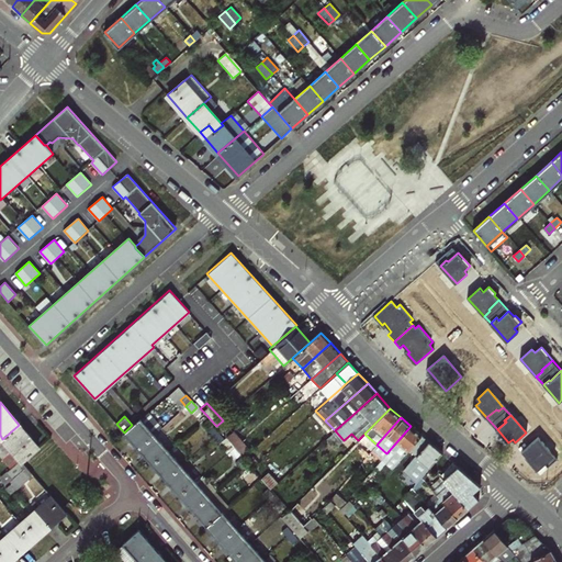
[(138,448),(154,435),(139,418),(132,425),(124,433),(138,448)]
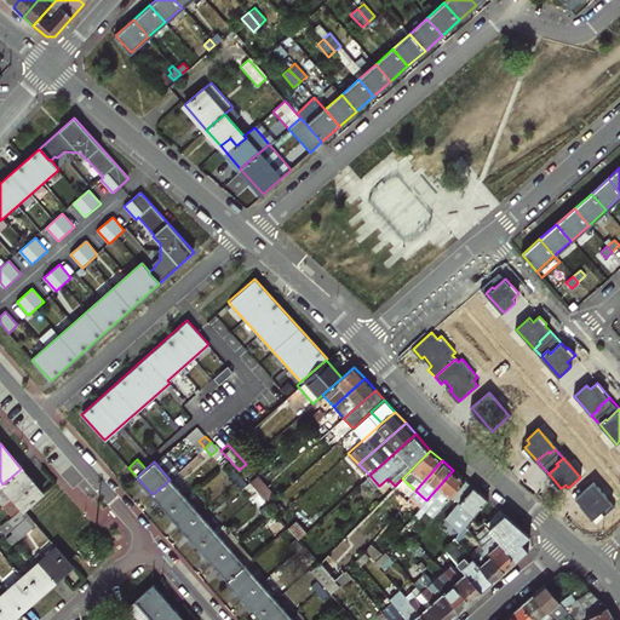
[(246,464),(239,470),(242,475),(248,481),(256,475),(257,474),(247,461),(246,464)]
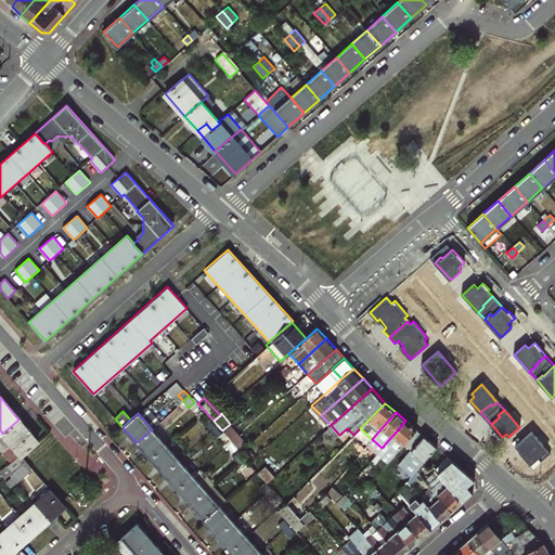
[(5,464),(12,470),(25,459),(22,455),(38,441),(18,420),(2,434),(0,435),(0,448),(11,460),(5,464)]
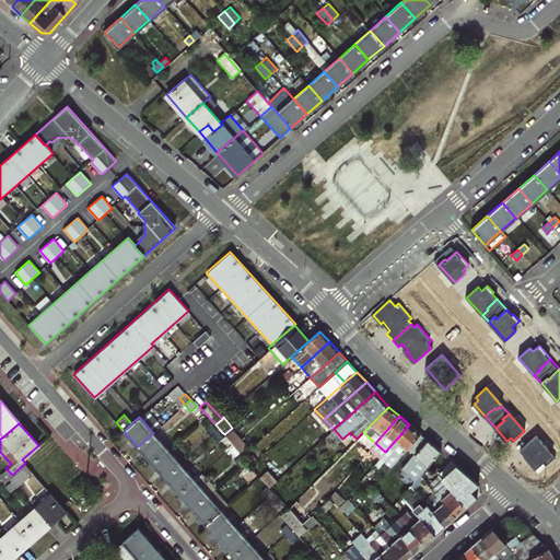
[(207,430),(211,435),(218,431),(212,424),(207,430)]
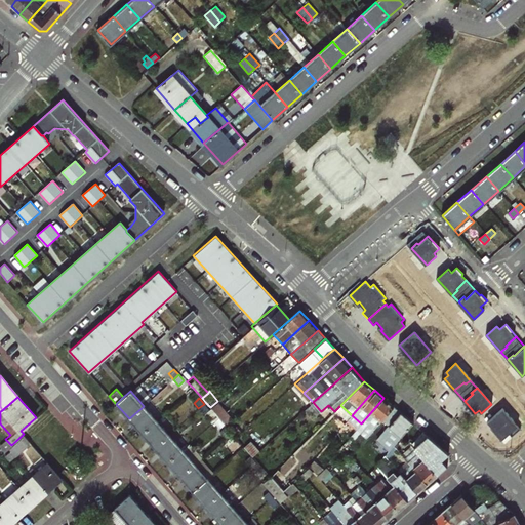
[(365,439),(381,419),(393,406),(384,398),(361,423),(351,436),(354,440),(359,434),(365,439)]
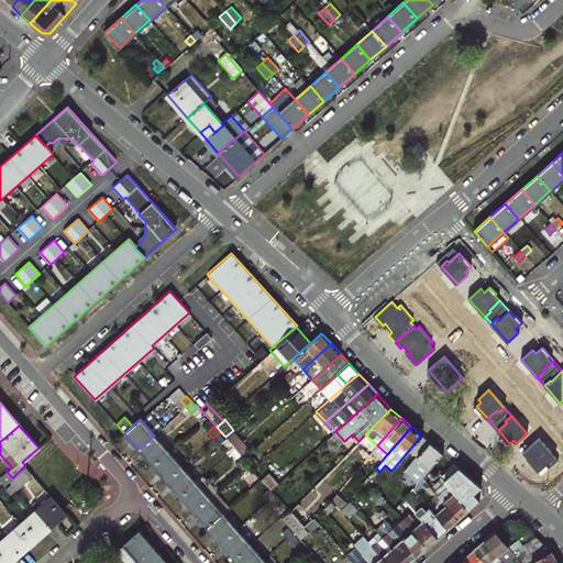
[(235,449),(242,442),(232,431),(225,437),(234,448),(235,449)]
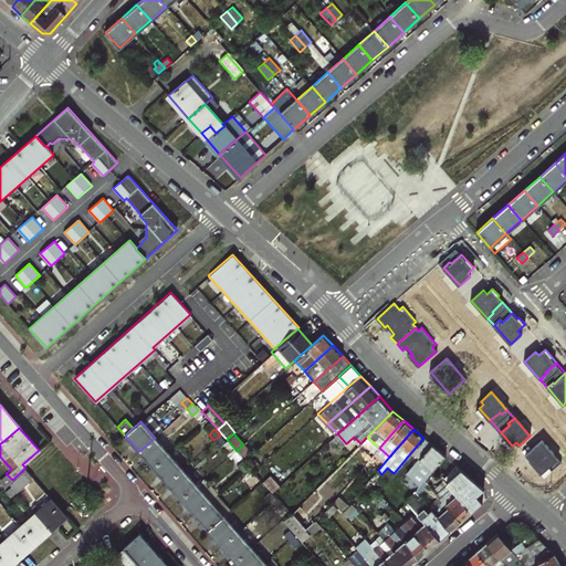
[(338,448),(345,442),(337,433),(331,440),(338,448)]
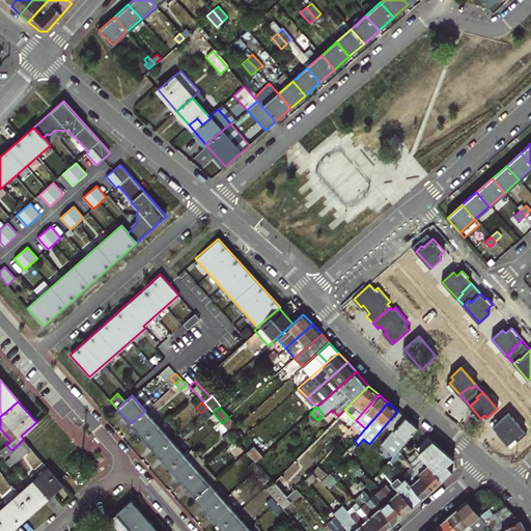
[(200,413),(206,419),(212,414),(206,409),(200,413)]
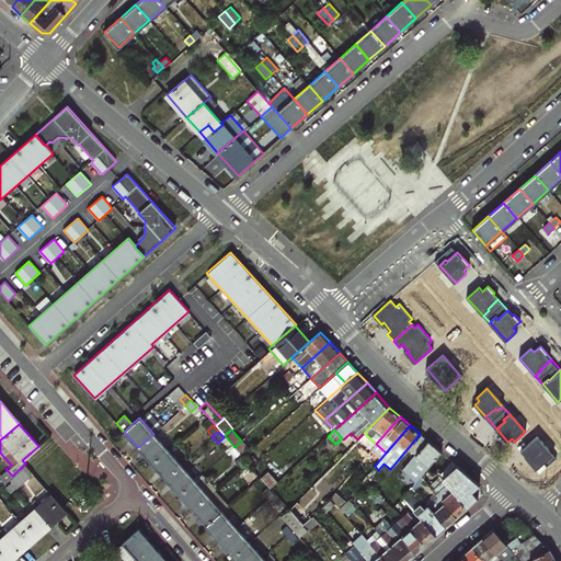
[(138,447),(151,462),(167,449),(153,434),(138,447)]
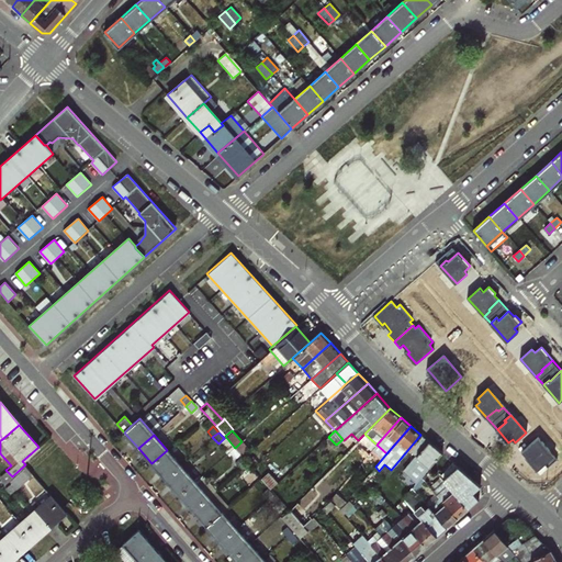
[(429,468),(430,465),(441,452),(420,435),(408,449),(429,468)]
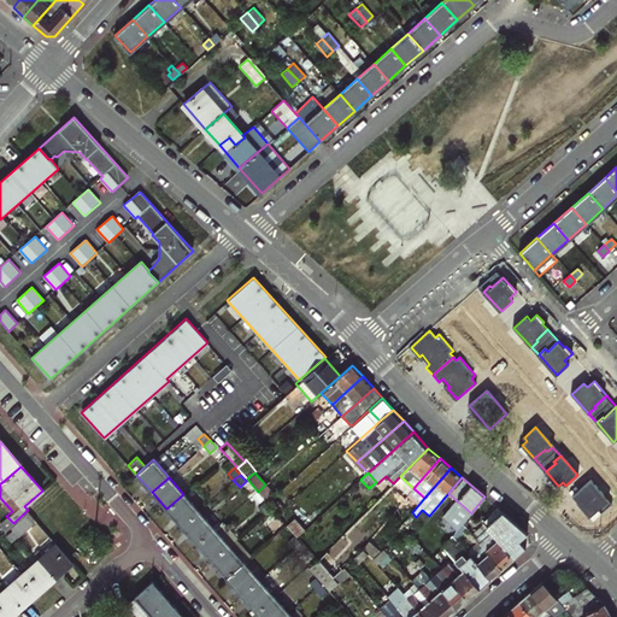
[(592,480),(574,494),(592,515),(610,500),(592,480)]
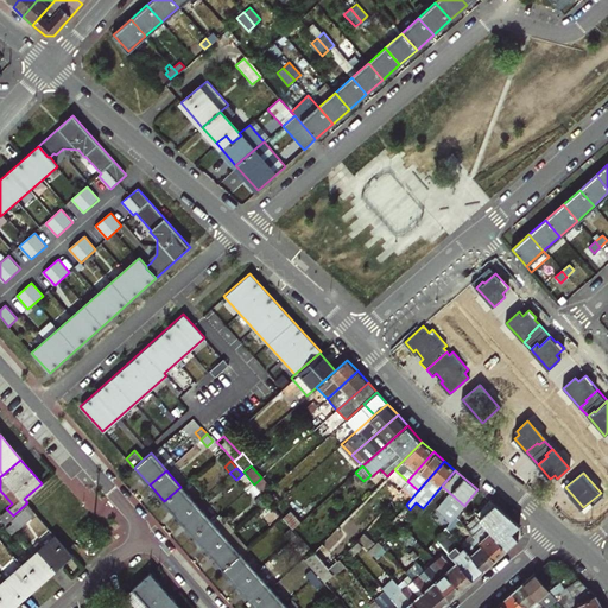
[(263,494),(270,488),(261,477),(254,485),(261,493),(263,494)]
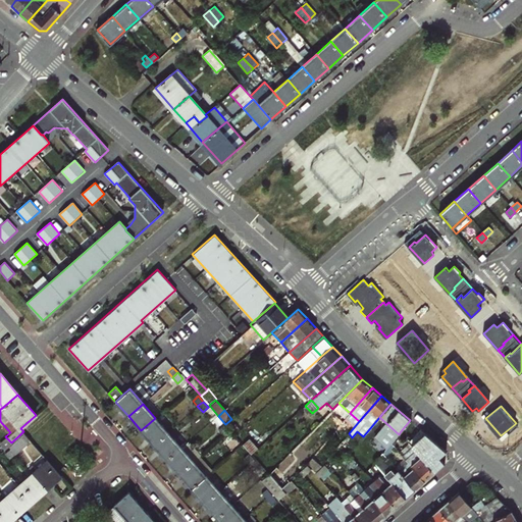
[(141,430),(153,445),(167,432),(155,418),(141,430)]
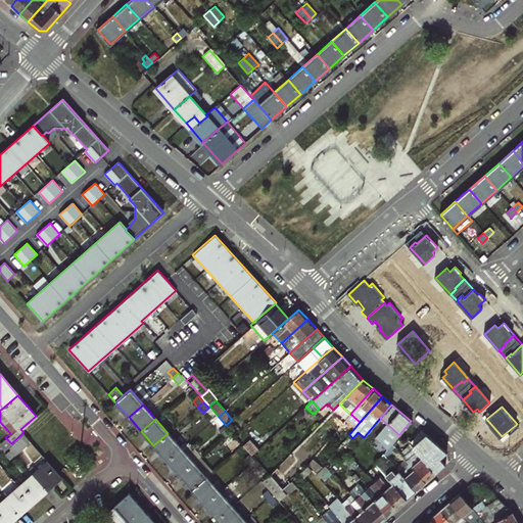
[(218,430),(223,436),(229,431),(224,425),(218,430)]
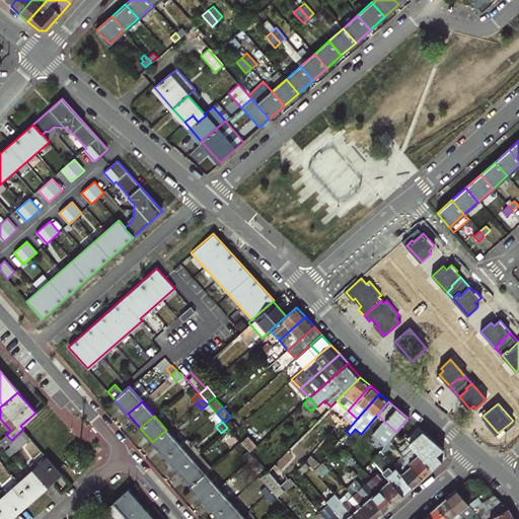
[(221,433),(227,439),(232,434),(227,428),(221,433)]
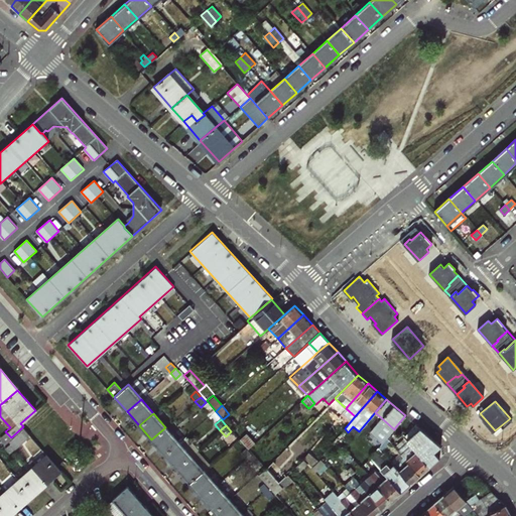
[(11,442),(15,446),(29,433),(23,426),(11,437),(8,439),(11,442)]
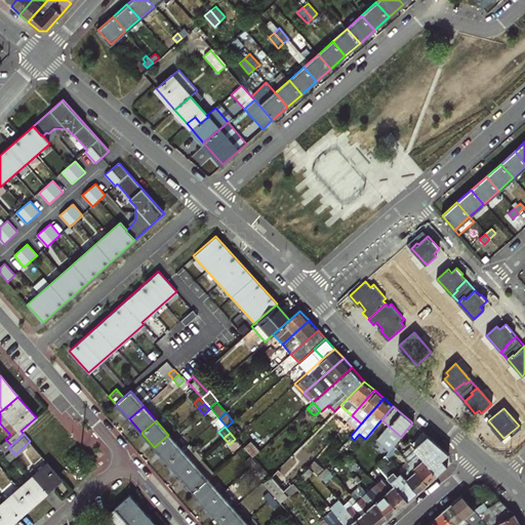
[(167,462),(182,449),(168,435),(154,447),(167,462)]
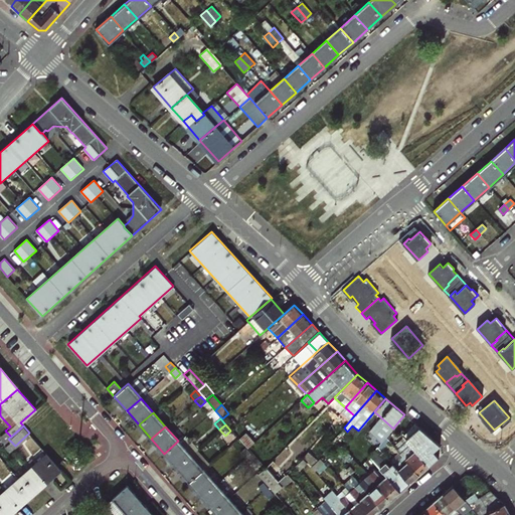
[(247,447),(253,442),(245,433),(239,438),(247,447)]
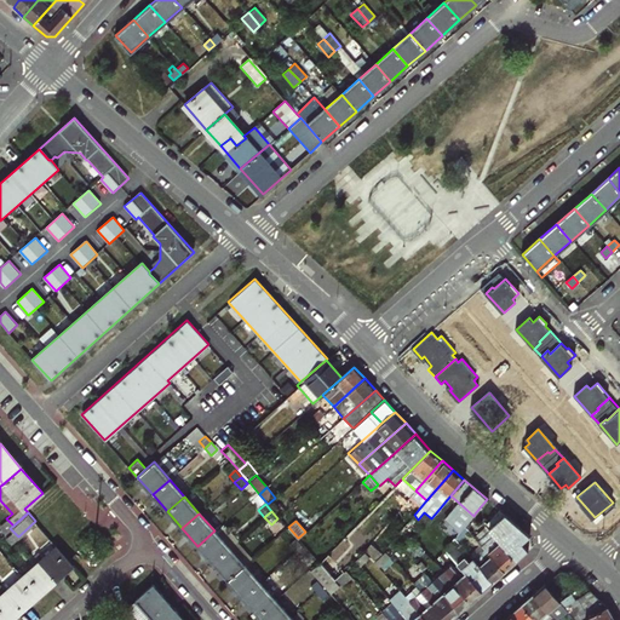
[(212,563),(230,547),(239,540),(224,522),(214,530),(197,546),(212,563)]
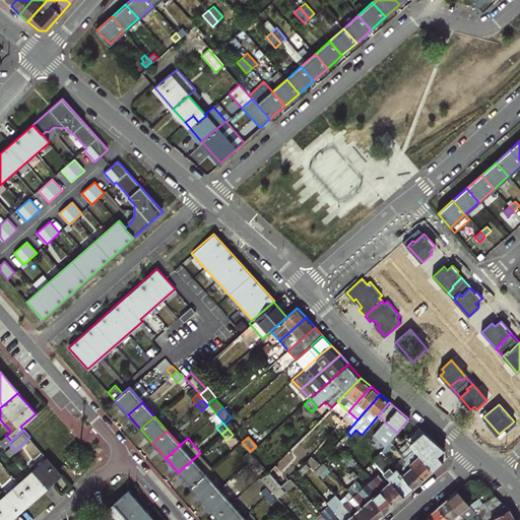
[(381,451),(384,455),(393,445),(389,441),(381,451)]
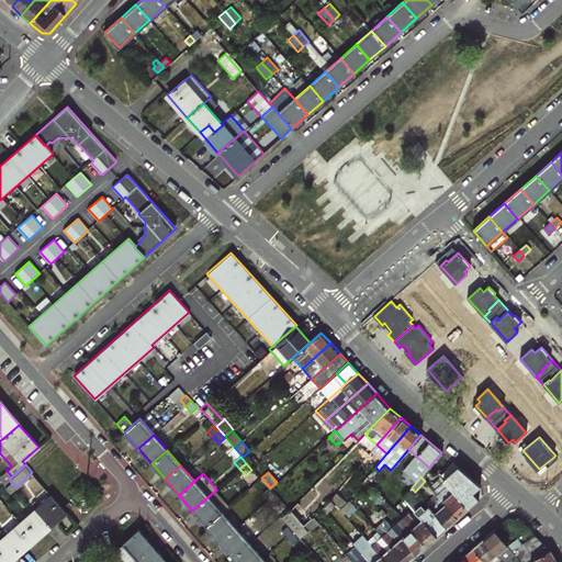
[(457,518),(468,509),(454,495),(442,481),(433,491),(436,494),(457,518)]
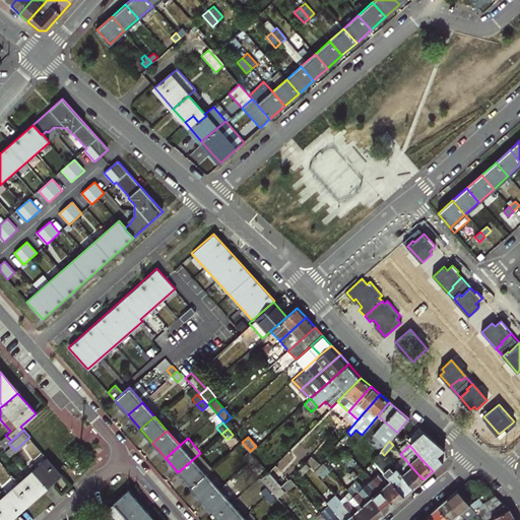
[(5,451),(9,455),(15,450),(11,446),(5,451)]
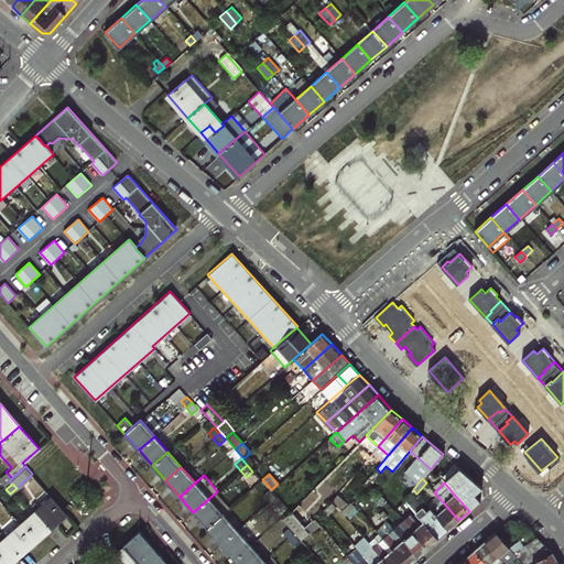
[(484,498),(484,497),(472,484),(465,490),(477,503),(484,498)]
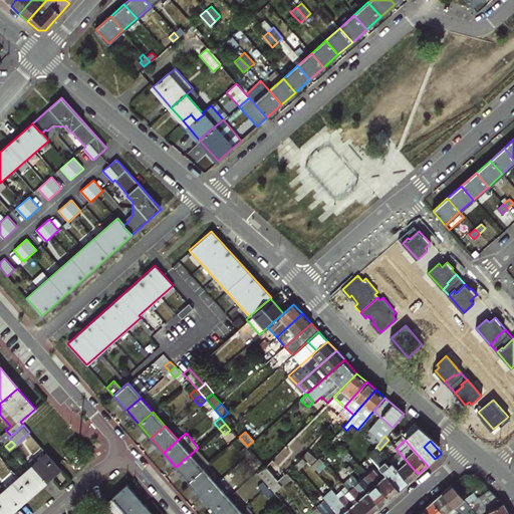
[(399,490),(409,482),(392,464),(389,467),(378,455),(381,452),(379,450),(376,446),(368,455),(379,468),(399,490)]
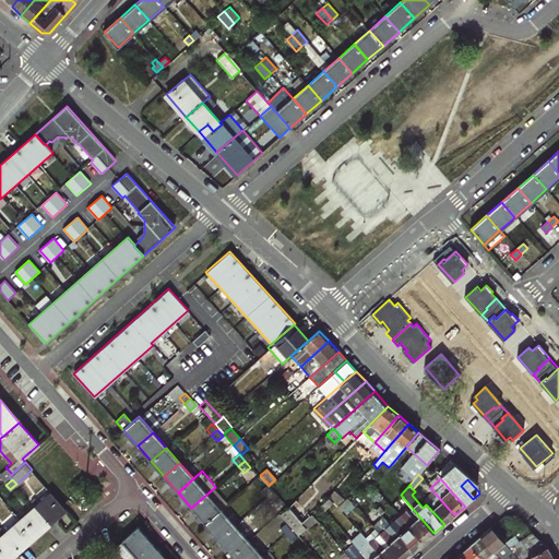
[(49,521),(64,508),(50,492),(46,486),(31,500),(36,506),(49,521)]
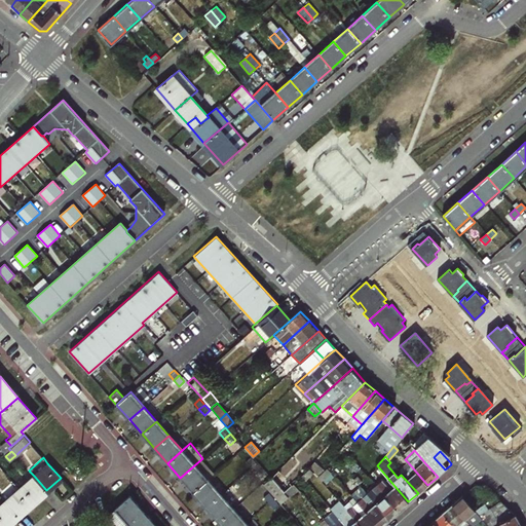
[(245,461),(250,467),(255,462),(250,457),(245,461)]
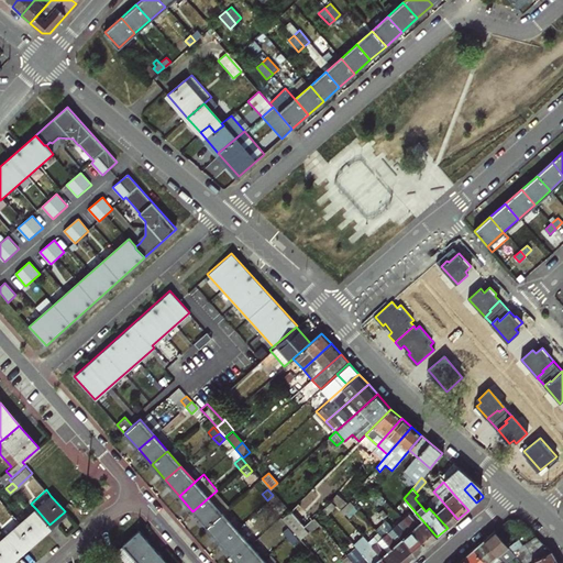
[(468,510),(476,503),(464,489),(455,496),(468,510)]
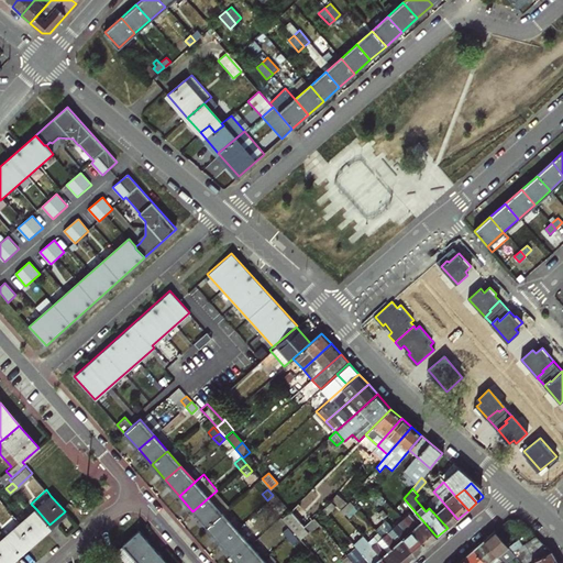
[(217,490),(209,497),(192,511),(207,527),(222,512),(230,506),(217,490)]
